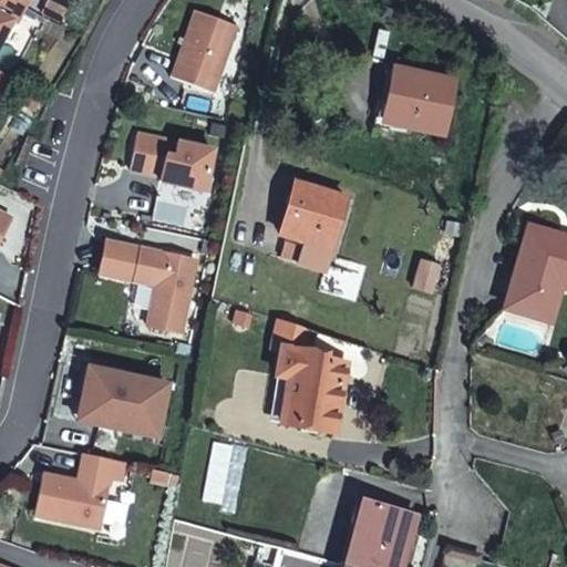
[(0,0),(0,38),(10,20),(14,22),(22,7),(9,0),(0,0)]
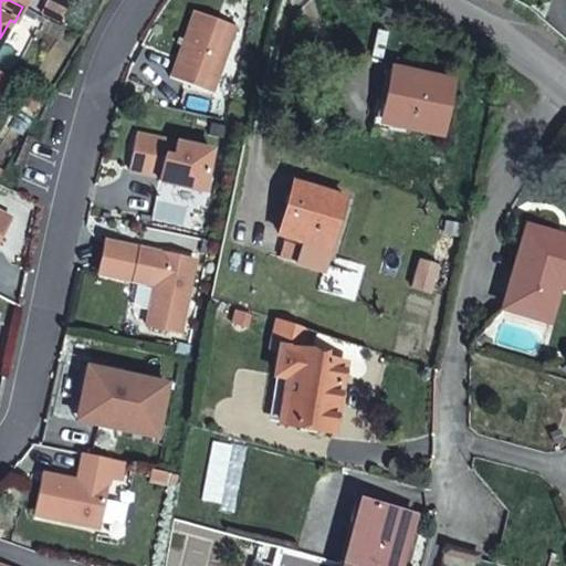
[(60,22),(69,1),(65,0),(44,0),(39,13),(60,22)]
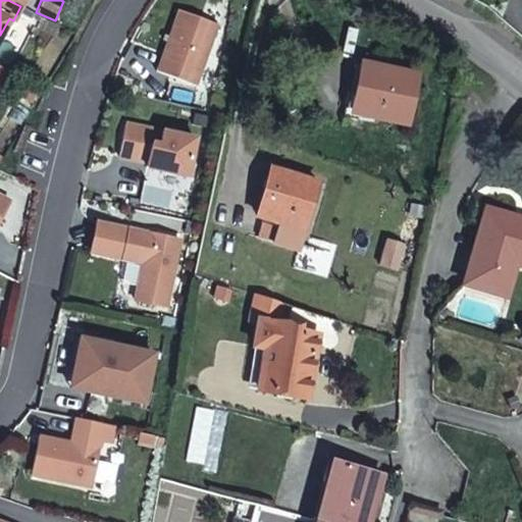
[(200,88),(222,27),(181,11),(159,72),(200,88)]
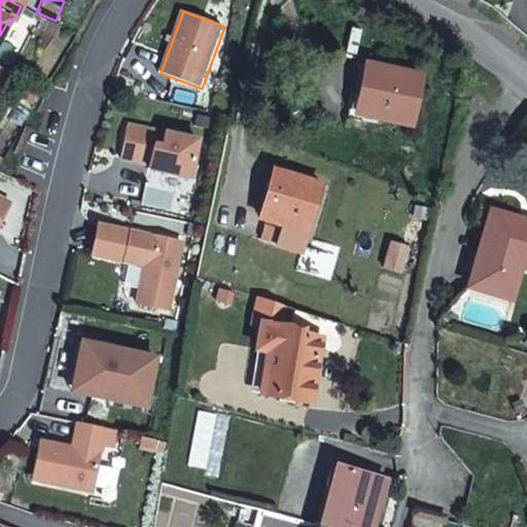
[(420,80),(364,68),(354,116),(410,128),(420,80)]
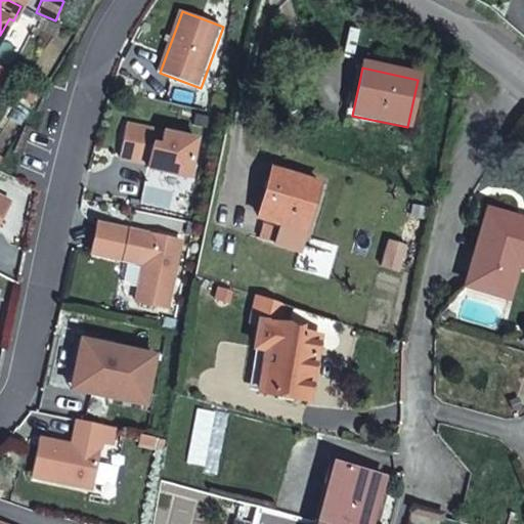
[(198,139),(127,125),(120,158),(148,164),(147,169),(190,178),(198,139)]
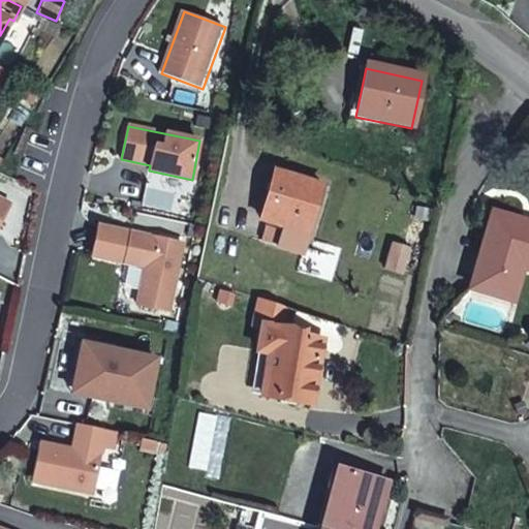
[(321,188),(276,175),(261,223),(283,229),(282,236),(266,230),(260,246),(302,257),(321,188)]
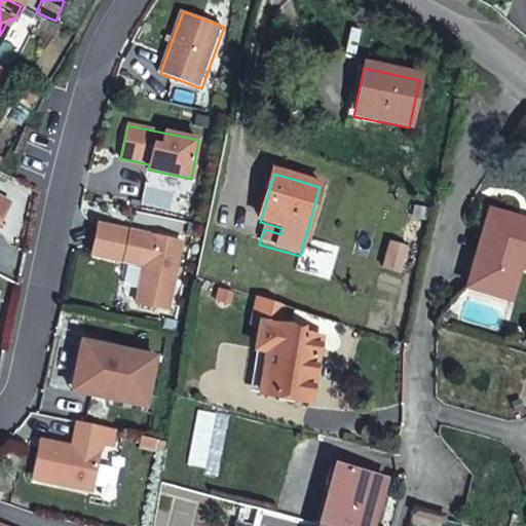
[(0,196),(0,225),(11,203),(0,196)]
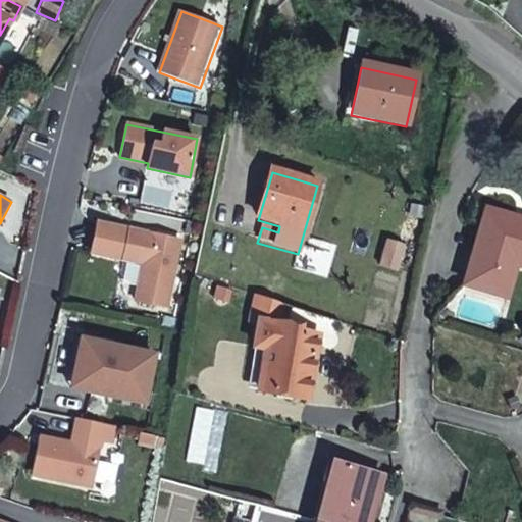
[(521,219),(488,209),(466,285),(507,298),(516,264),(521,265),(521,219)]
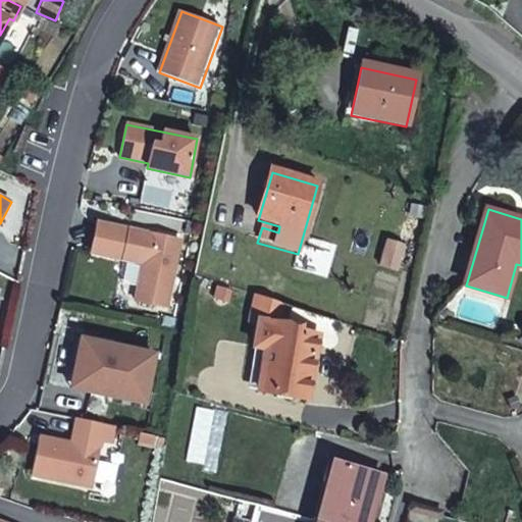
[(128,230),(98,223),(91,254),(121,260),(128,230)]
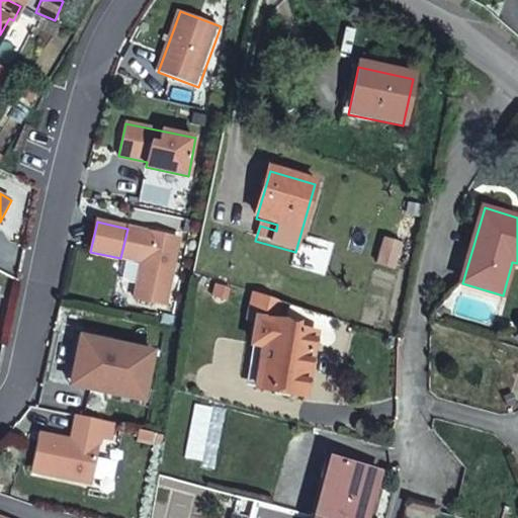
[(134,299),(165,307),(179,240),(127,229),(120,258),(142,263),(134,299)]
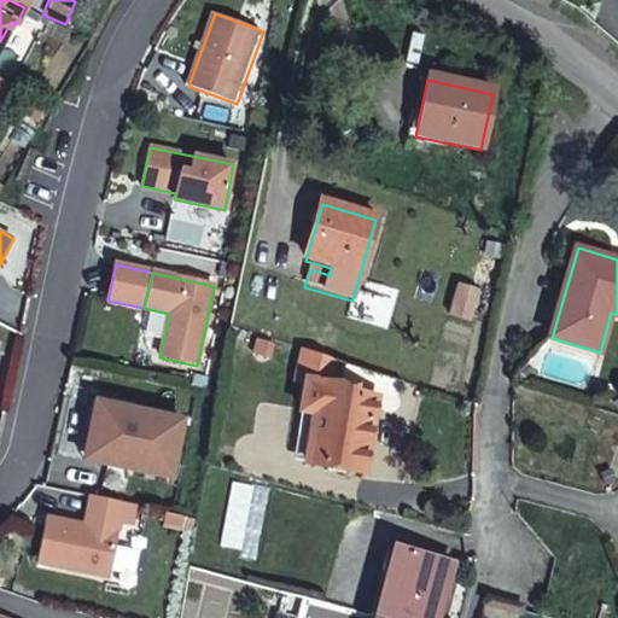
[(470,320),(479,287),(455,280),(444,313),(470,320)]
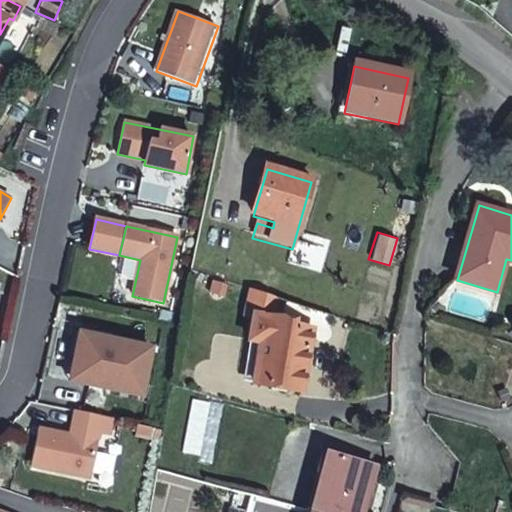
[(291,304),(247,290),(243,316),(251,317),(248,343),(257,344),(251,386),(300,393),(308,331),(290,329),(291,322),(288,322),(291,304)]
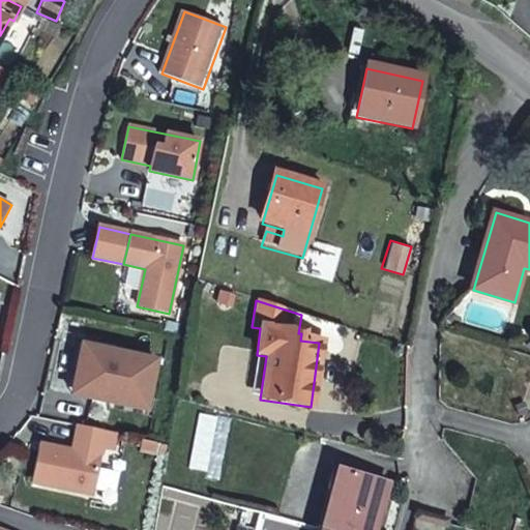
[(82,345),(74,383),(93,387),(90,399),(147,411),(157,361),(82,345)]
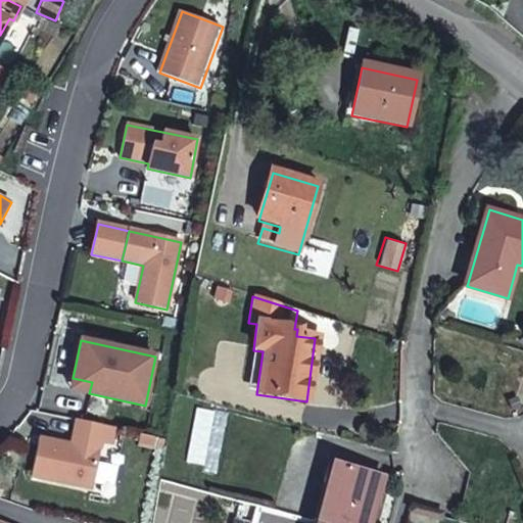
[(73,378),(70,389),(89,393),(92,382),(73,378)]
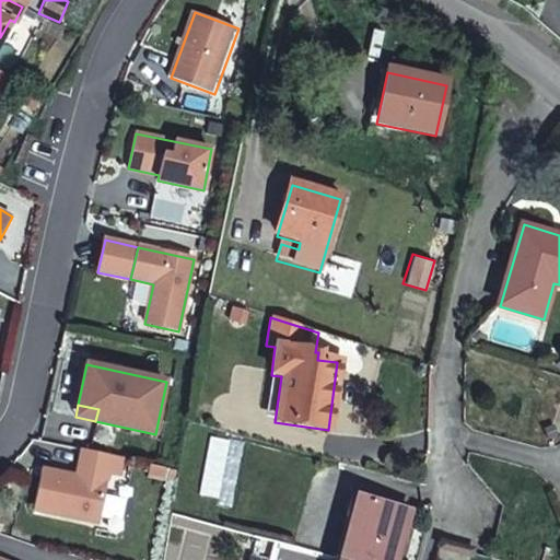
[(123,458),(81,450),(76,476),(42,468),(32,511),(97,525),(108,476),(119,478),(123,458)]
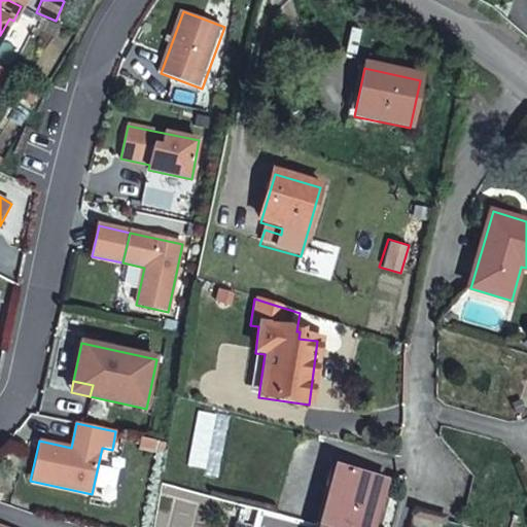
[(138,437),(136,451),(162,453),(164,440),(138,437)]
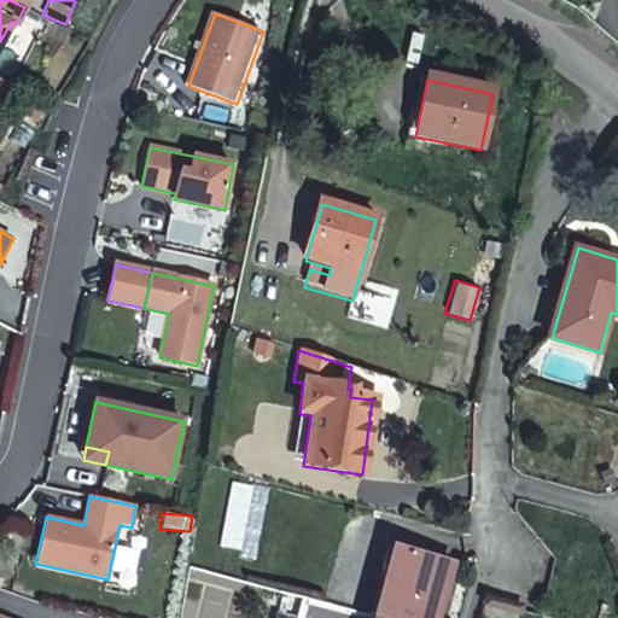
[(394,551),(373,617),(437,617),(453,567),(394,551)]
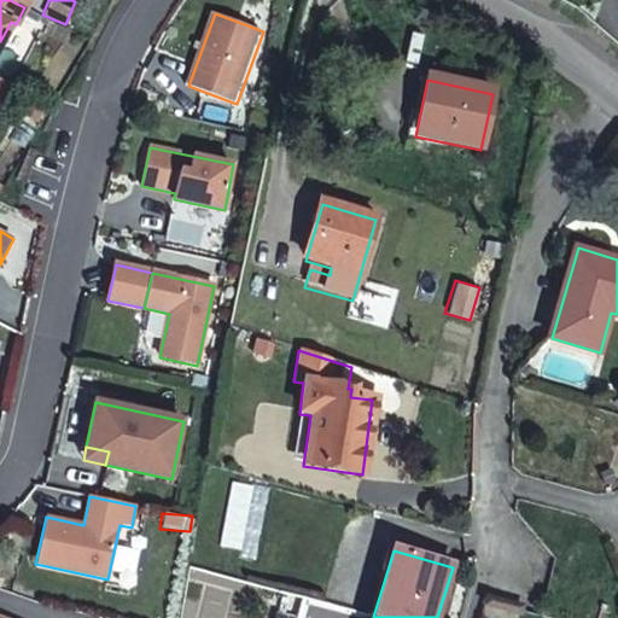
[(295,617),(299,602),(277,598),(270,617),(295,617)]
